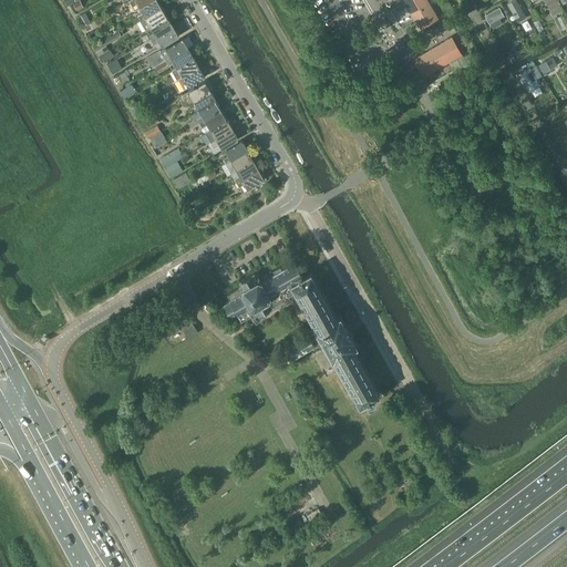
[(84,7),(80,0),(76,0),(73,2),(78,11),(84,7)]
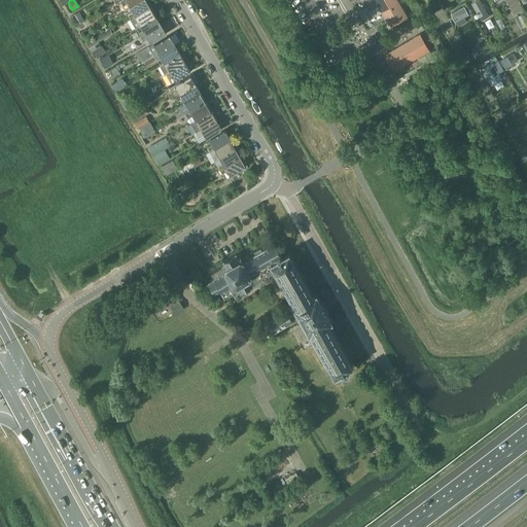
[(130,18),(150,5),(146,0),(139,0),(130,5),(132,10),(128,12),(130,18)]
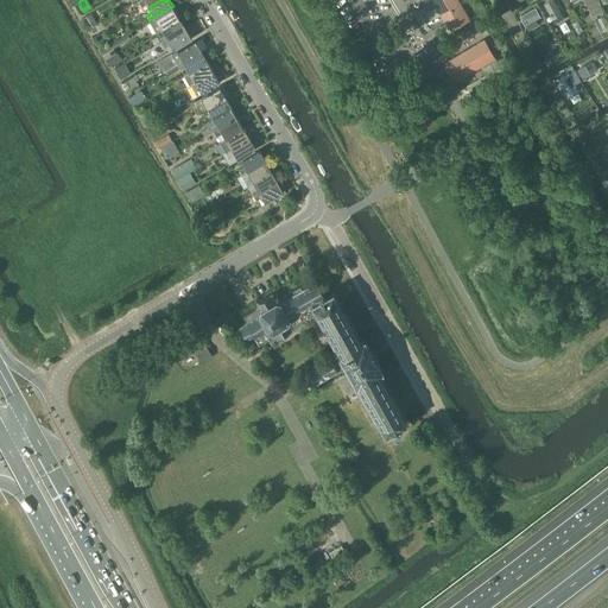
[(470,19),(458,0),(431,0),(450,31),(470,19)]
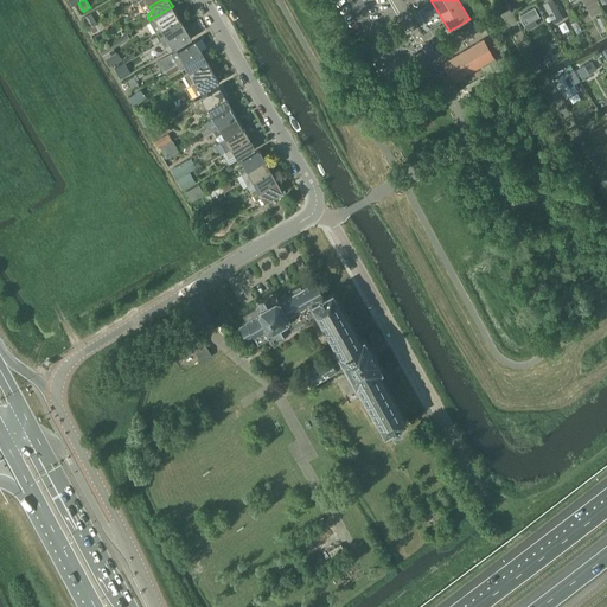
[(551,0),(550,0),(544,4),(555,24),(563,19),(551,0)]
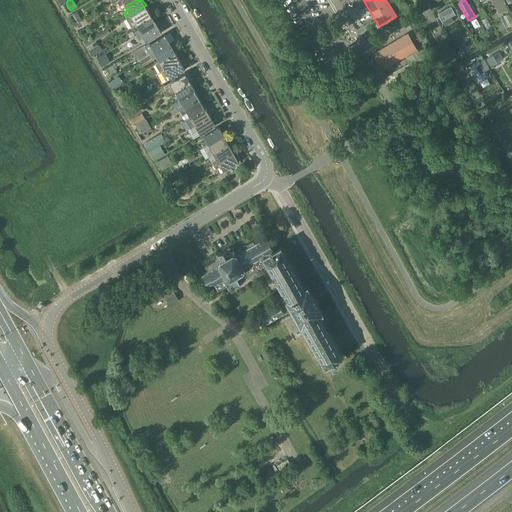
[(146,5),(126,17),(131,25),(136,23),(151,14),(146,5)]
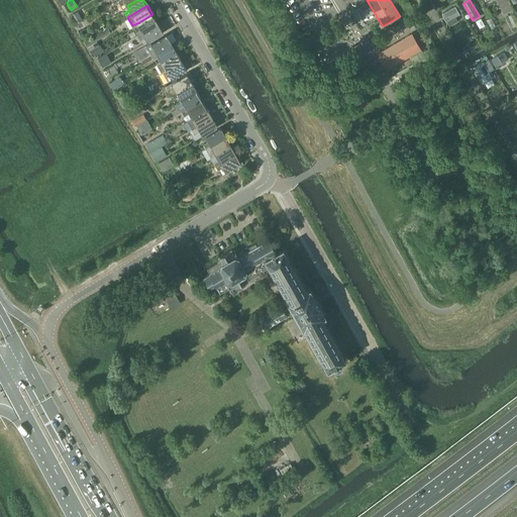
[(444,12),(442,13),(443,13),(442,14),(447,21),(455,16),(459,14),(455,6),(444,13),(444,12)]
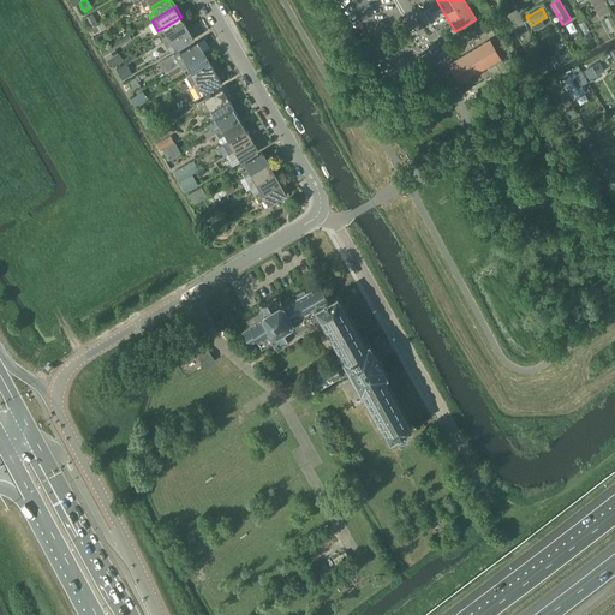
[(90,29),(99,23),(93,12),(84,17),(90,29)]
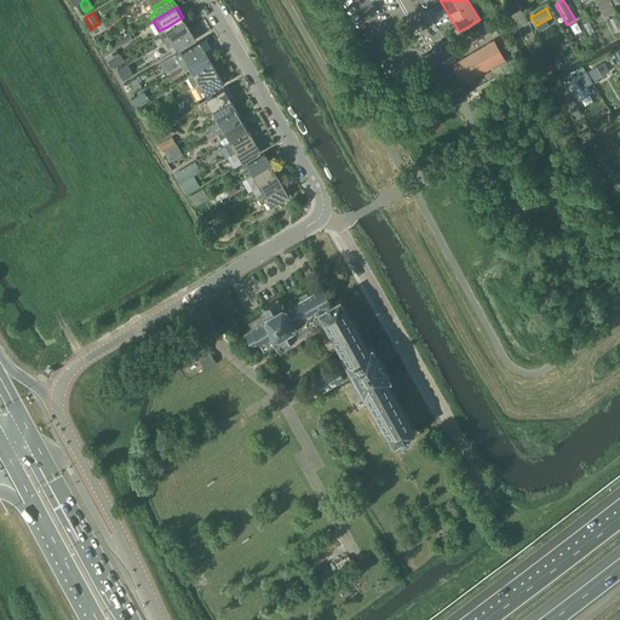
[(165,41),(189,28),(183,17),(165,28),(168,34),(162,36),(165,41)]
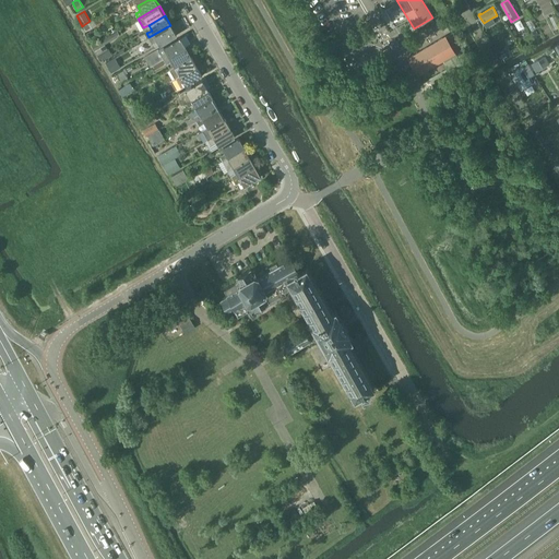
[(90,21),(82,26),(85,31),(93,26),(90,21)]
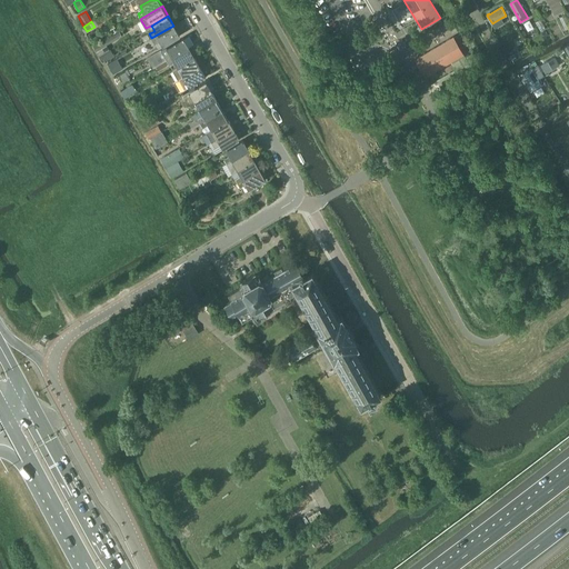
[(112,22),(103,27),(106,31),(115,27),(112,22)]
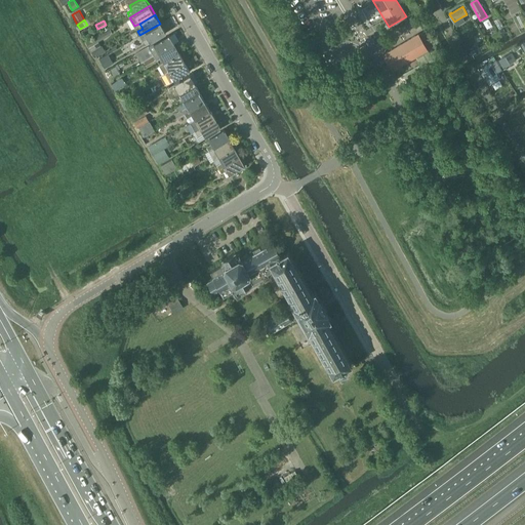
[(146,44),(165,32),(160,24),(139,35),(144,41),(146,44)]
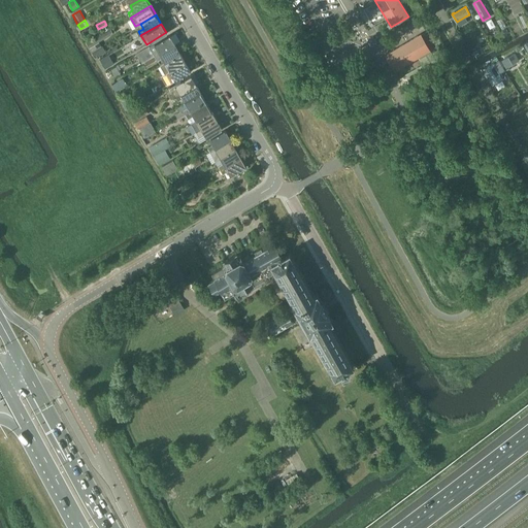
[(110,30),(87,43),(89,47),(113,34),(110,30)]
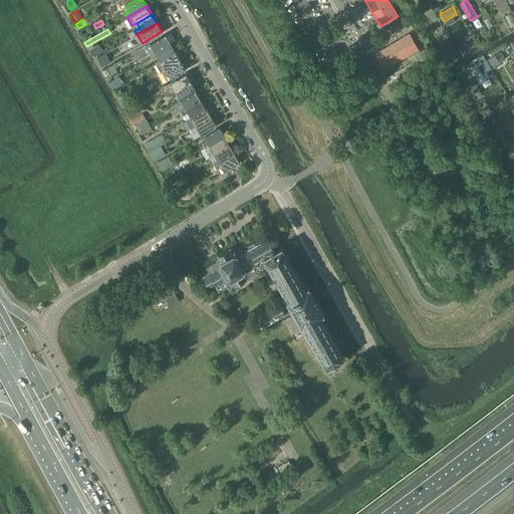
[(140,60),(171,42),(166,33),(133,52),(138,61),(140,60)]
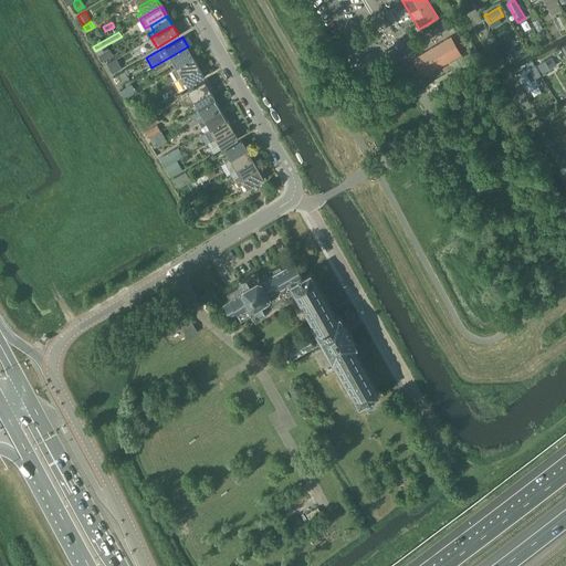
[(449,61),(461,53),(453,40),(451,41),(449,38),(412,59),(423,76),(449,61)]
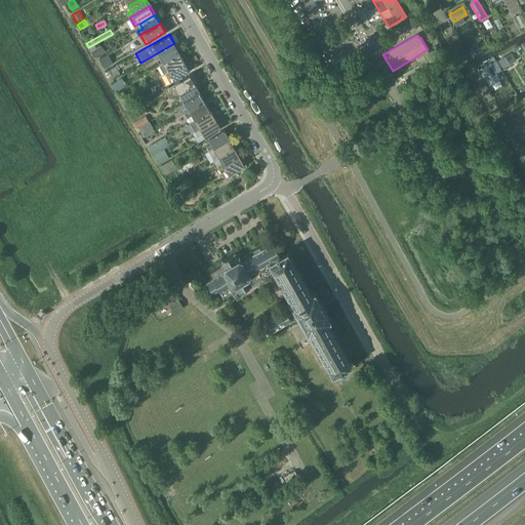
[(163,61),(179,52),(174,43),(143,62),(146,66),(161,56),(163,61)]
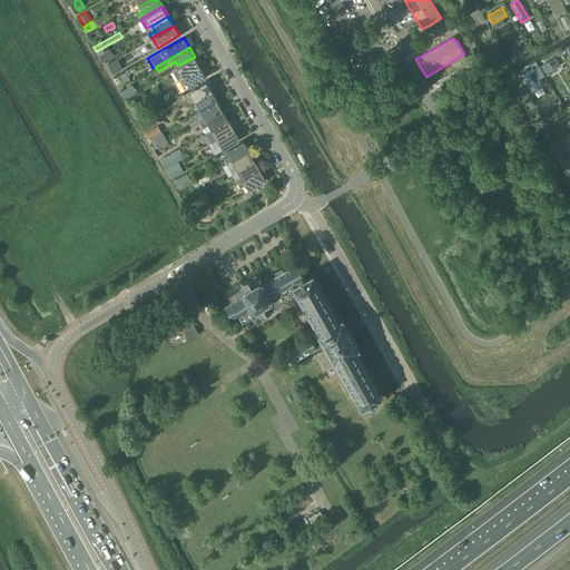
[(114,56),(110,50),(99,57),(102,62),(114,56)]
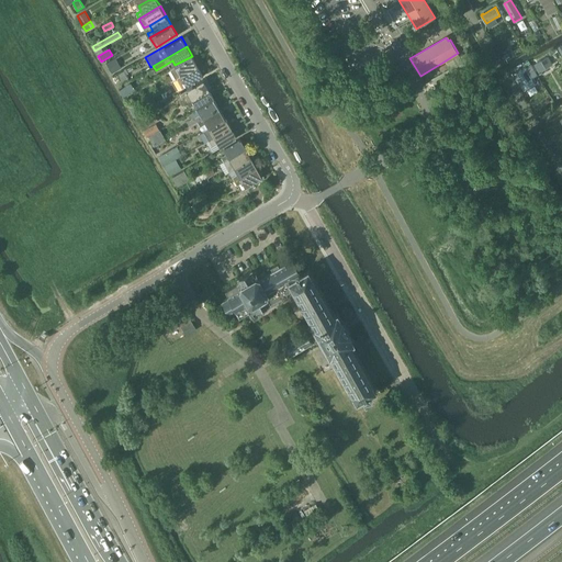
[(458,53),(446,60),(449,67),(430,79),(435,87),(474,64),(467,52),(460,56),(458,53)]
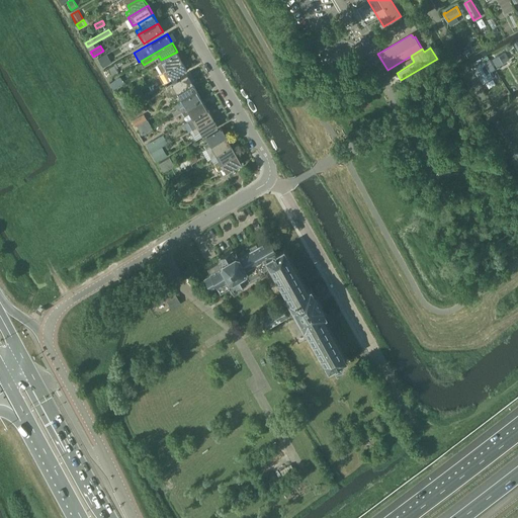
[(164,65),(159,68),(161,72),(182,60),(177,52),(161,60),(164,65)]
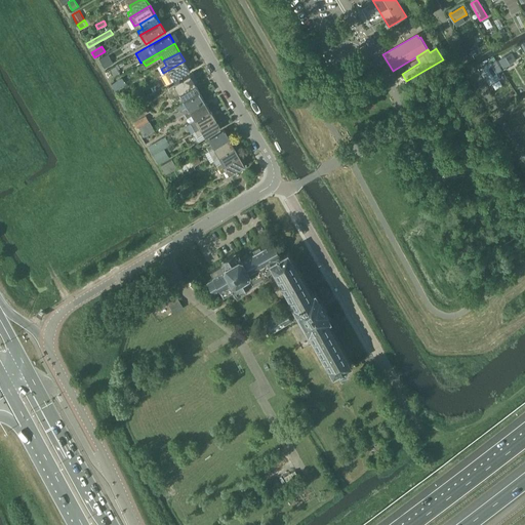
[(511,52),(499,59),(503,67),(515,59),(511,52)]
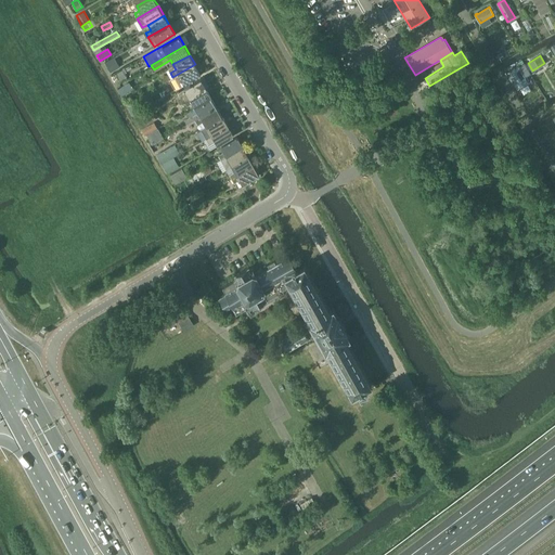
[(107,61),(105,62),(111,73),(112,72),(118,67),(113,57),(107,61)]
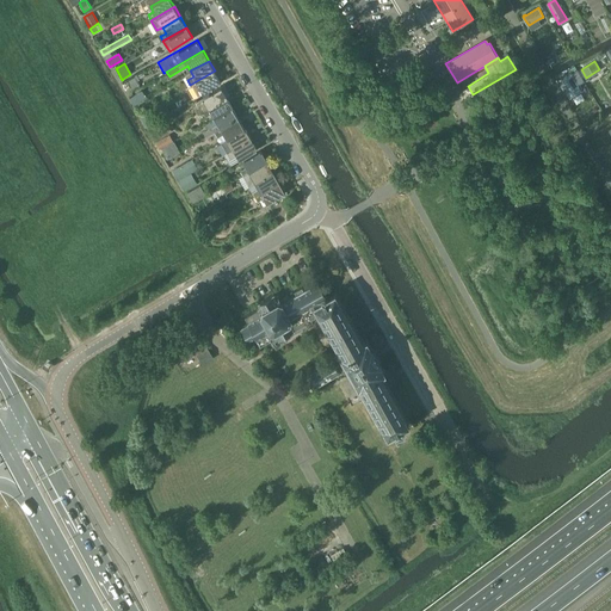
[(221,82),(215,71),(190,85),(193,90),(199,86),(203,92),(221,82)]
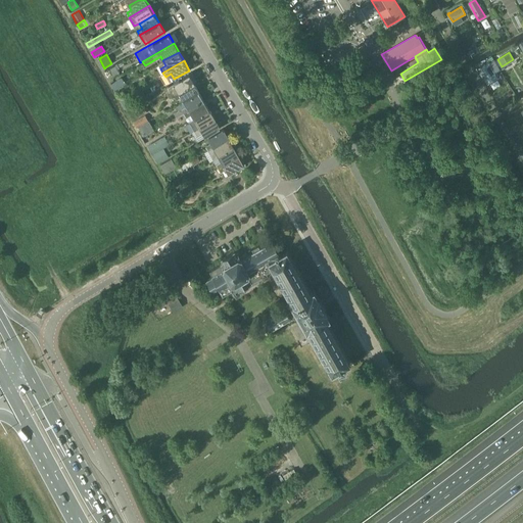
[(490,62),(480,68),(488,84),(498,78),(495,73),(490,62)]
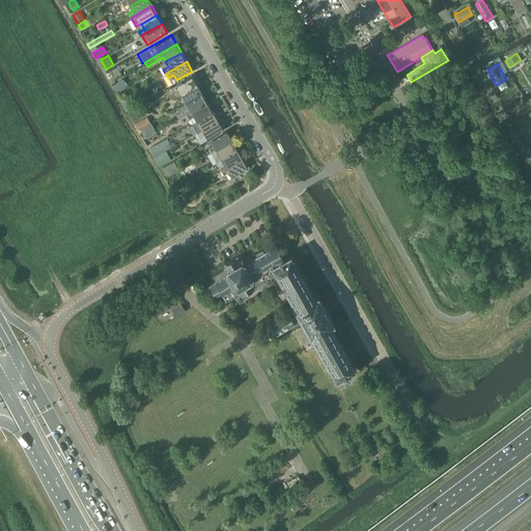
[(120,72),(117,66),(111,70),(114,76),(120,72)]
